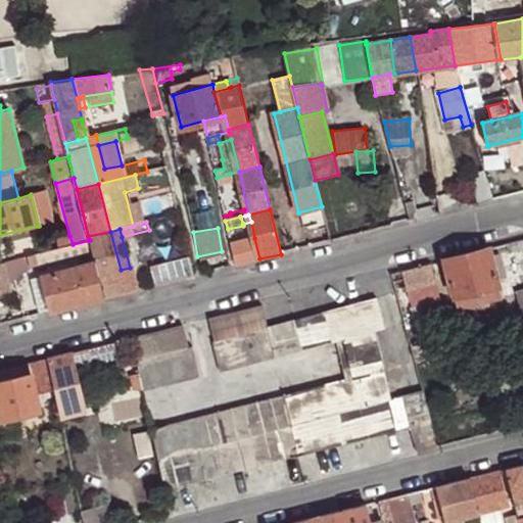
[(121,270),(110,232),(88,236),(90,240),(93,253),(95,263),(104,298),(138,290),(133,267),(130,268),(121,270)]
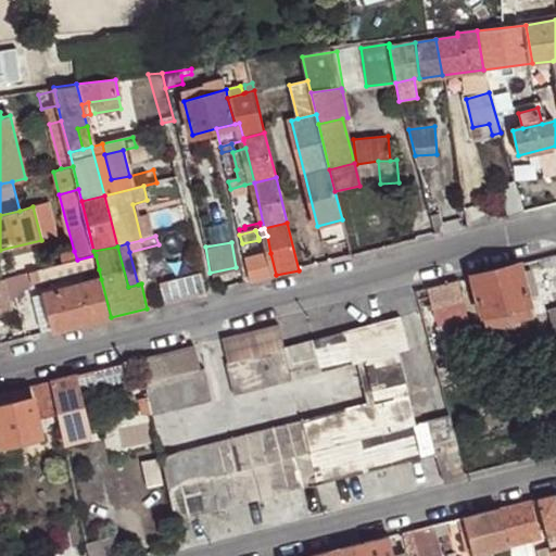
[(62,254),(64,263),(77,260),(74,251),(62,254)]
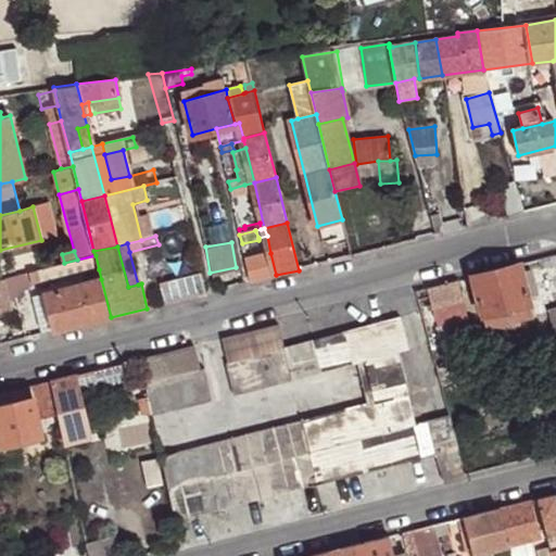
[(251,281),(276,275),(270,253),(245,260),(251,281)]
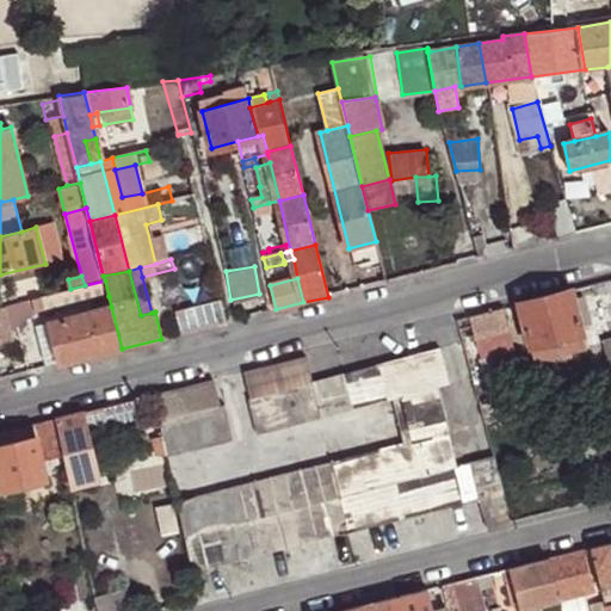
[(610,279),(591,285),(594,297),(610,292),(610,279)]
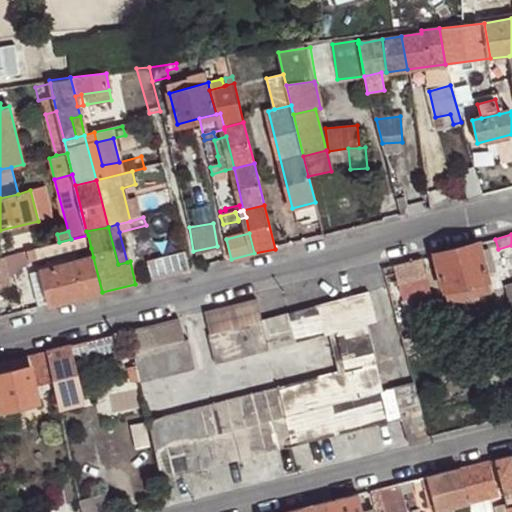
[(36,262),(91,248),(88,235),(71,239),(59,242),(33,249),(36,260),(36,262)]
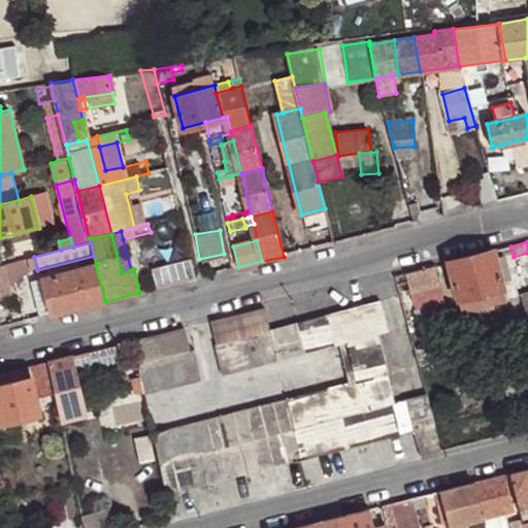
[(494,251),(449,262),(458,300),(503,289),(494,251)]
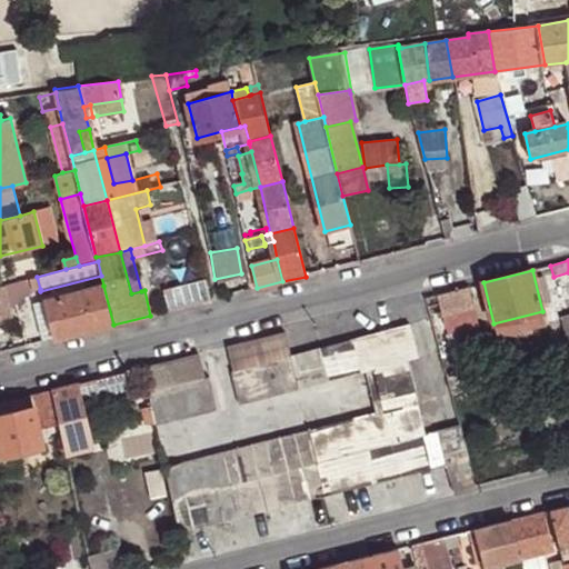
[(37,277),(7,285),(12,308),(37,290),(40,289),(37,277)]
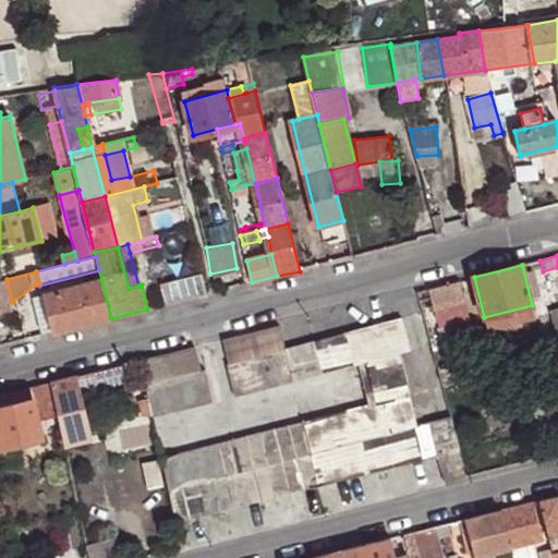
[(7,279),(0,280),(0,304),(12,302),(7,279)]
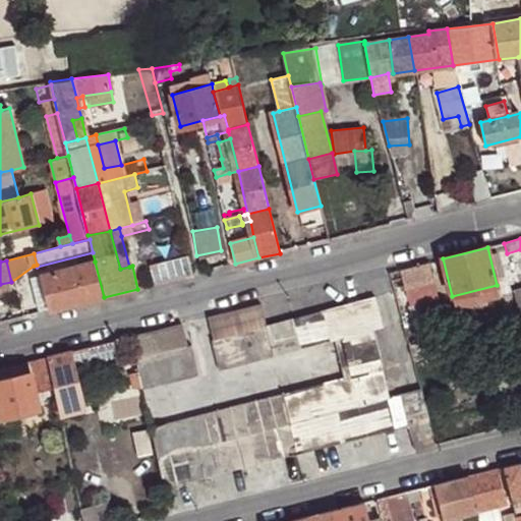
[(52,309),(104,297),(95,262),(44,275),(52,309)]
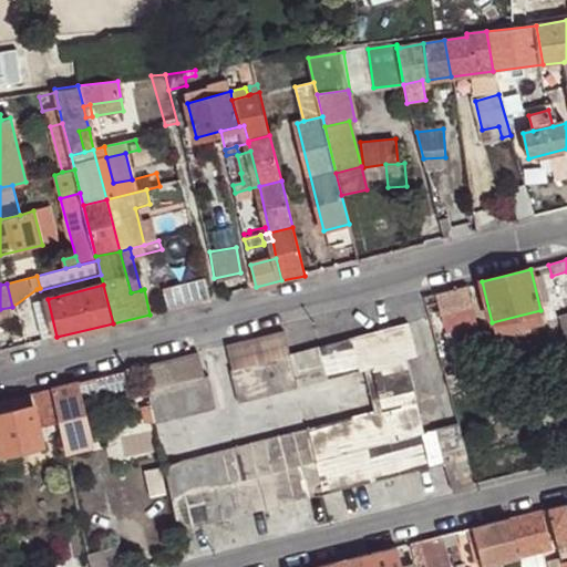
[(206,285),(164,296),(168,309),(209,299),(206,285)]
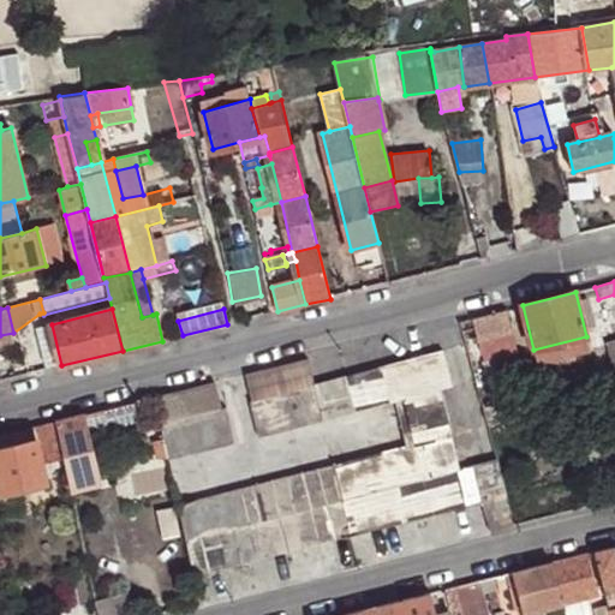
[(507,309),(473,318),(477,338),(512,329),(507,309)]
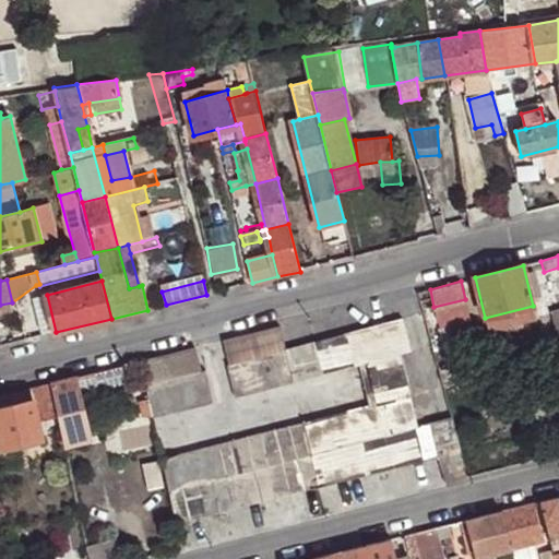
[(536,319),(533,306),(485,318),(489,331),(536,319)]
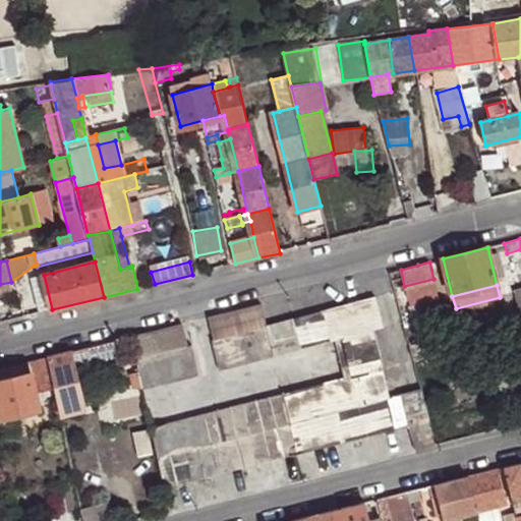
[(417,452),(437,446),(421,390),(388,399),(372,331),(384,328),(378,298),(269,327),(263,304),(210,317),(218,339),(212,340),(219,370),(344,339),(352,378),(152,428),(164,487),(410,425),(417,452)]
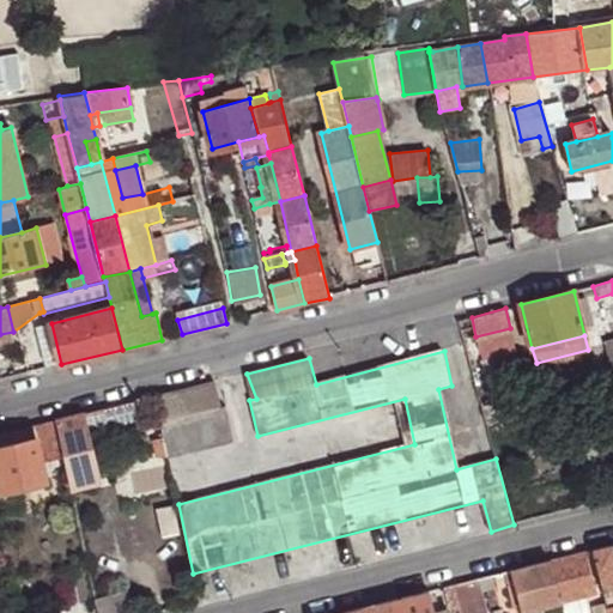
[(156,396),(169,457),(234,442),(226,406),(222,407),(214,382),(156,396)]
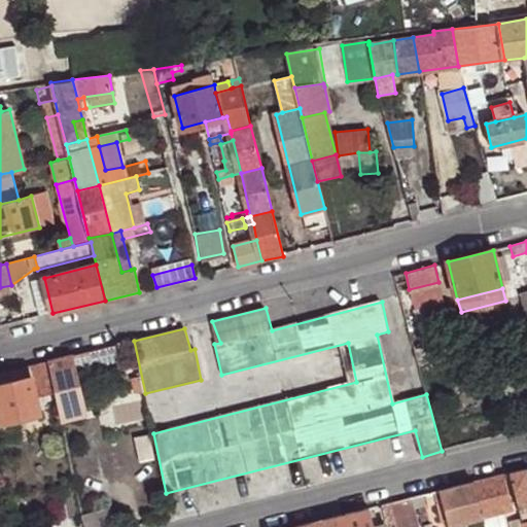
[(114,346),(97,350),(99,358),(95,359),(95,362),(116,357),(114,346)]
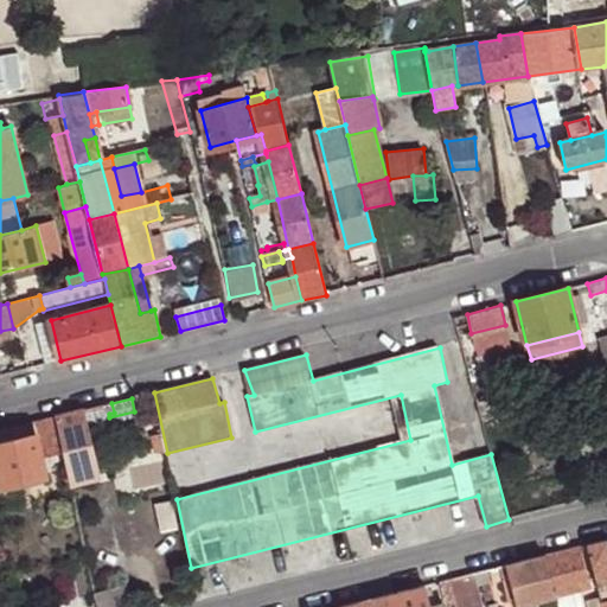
[(112,403),(57,417),(64,454),(69,475),(96,467),(87,425),(109,417),(109,414),(114,413),(112,403)]
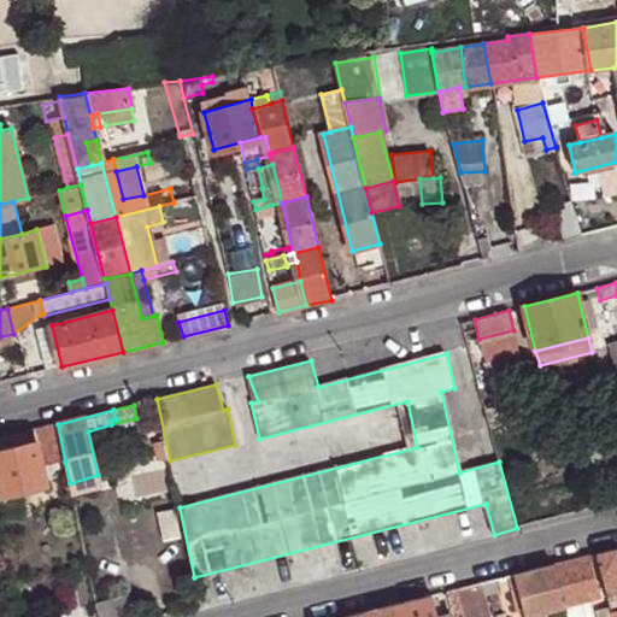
[(58,424),(35,430),(39,442),(43,465),(65,462),(58,424)]
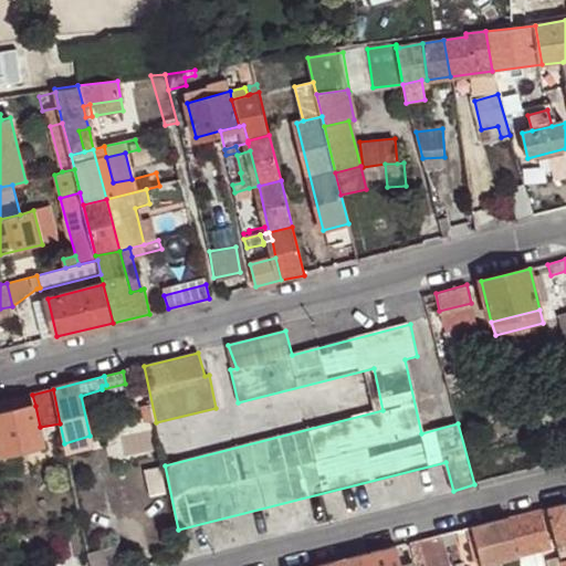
[(32,395),(0,402),(0,412),(35,406),(32,395)]
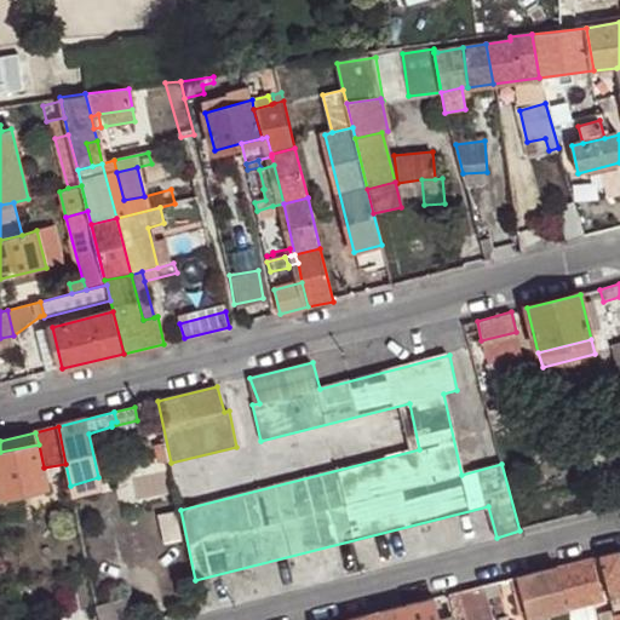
[(47,486),(44,468),(39,445),(0,452),(0,493),(0,497),(47,486)]
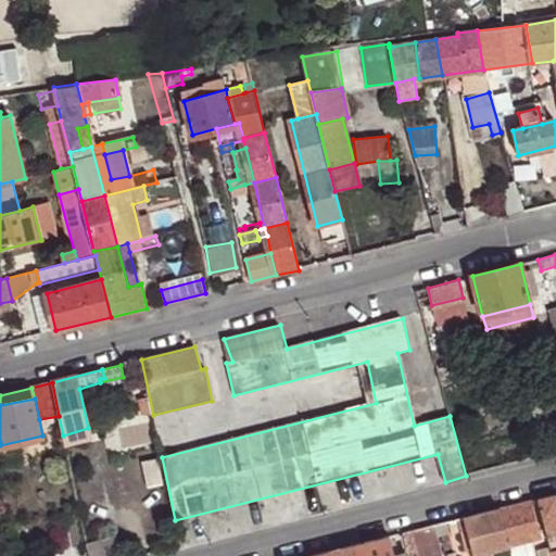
[(555,495),(539,500),(548,535),(555,533),(555,495)]
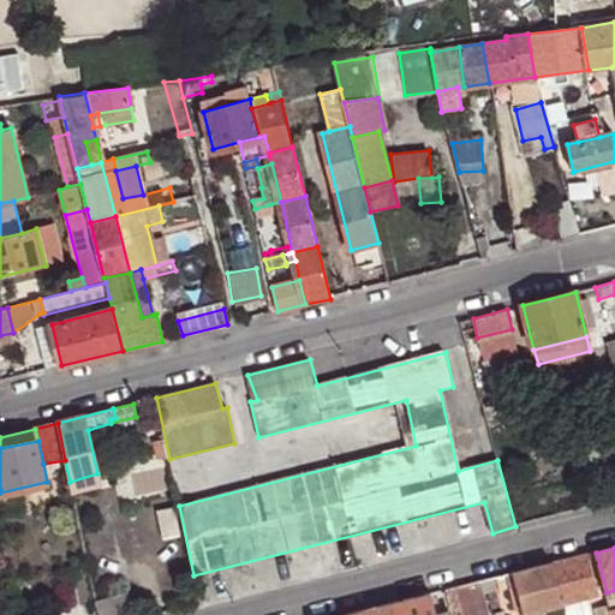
[(553,563),(563,604),(575,601),(579,614),(589,614),(593,614),(589,598),(599,595),(589,554),(553,563)]
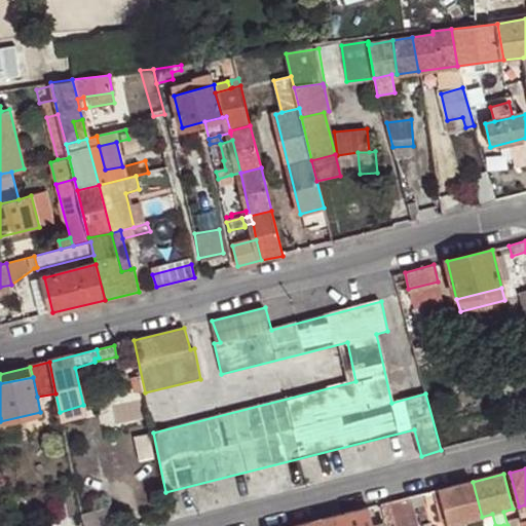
[(448,525),(482,517),(473,482),(434,491),(442,522),(447,522),(448,525)]
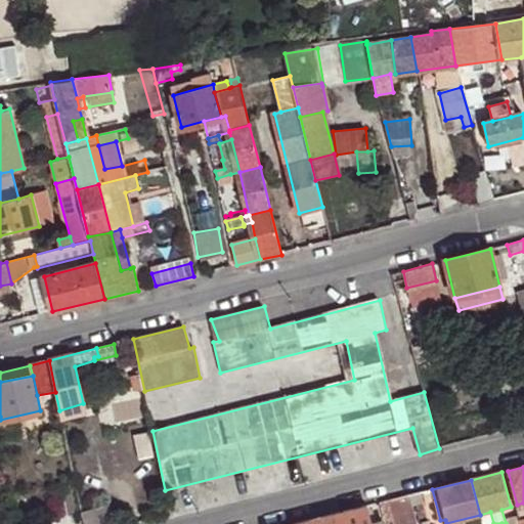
[(57,518),(74,515),(70,486),(51,489),(57,518)]
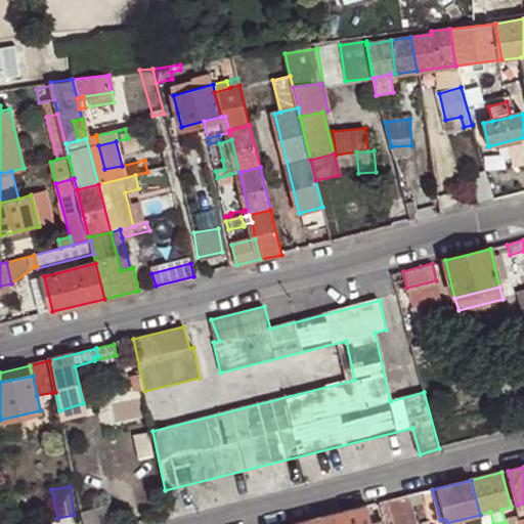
[(416,523),(408,496),(389,501),(394,523),(416,523)]
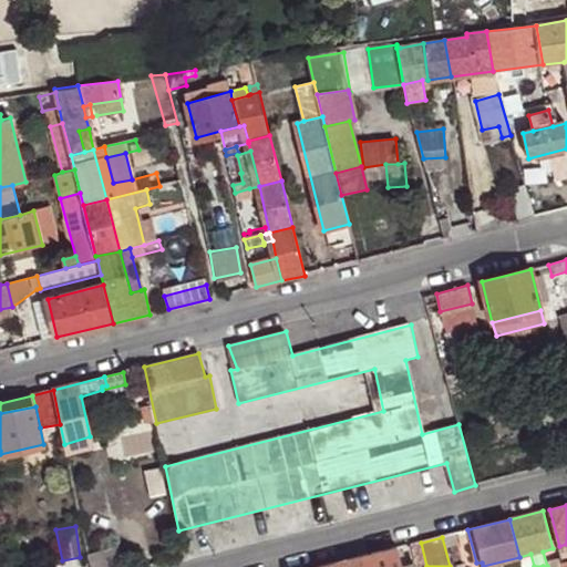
[(426,566),(421,543),(413,544),(419,566),(415,566),(426,566)]
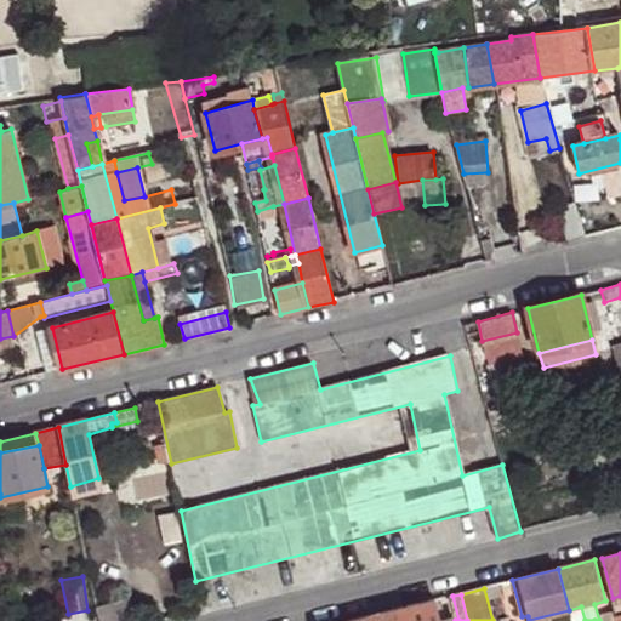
[(96,608),(98,620),(129,620),(124,600),(96,608)]
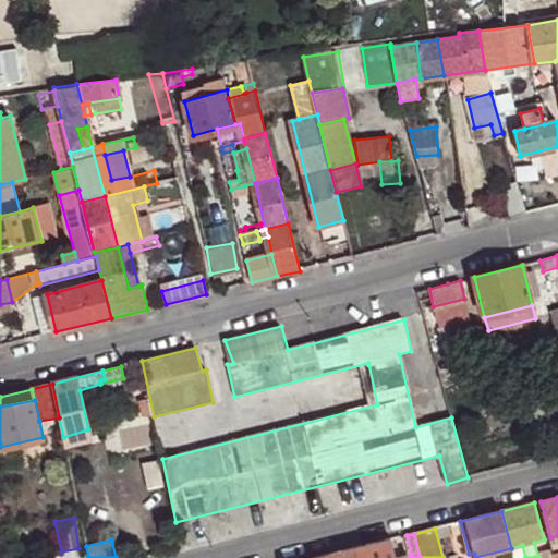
[(396,557),(391,540),(354,549),(356,557),(396,557)]
